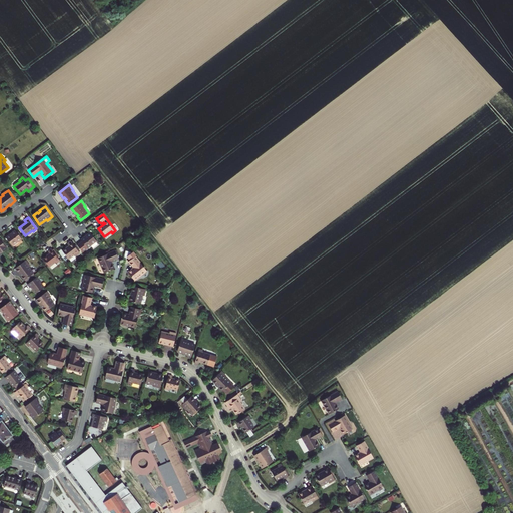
[(22,239),(15,230),(6,237),(13,246),(22,239)]
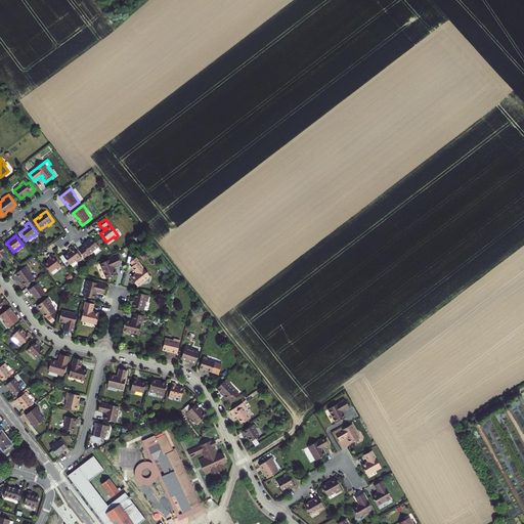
[(84,247),(80,251),(85,258),(99,247),(93,237),(83,245),(84,247)]
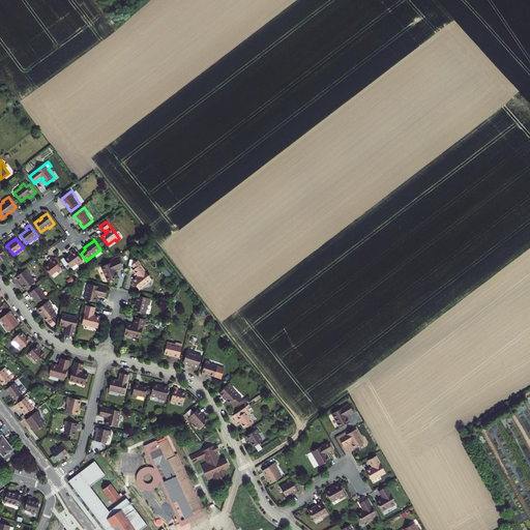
[(83,261),(75,249),(70,252),(71,254),(65,259),(71,267),(79,262),(80,263),(83,261)]
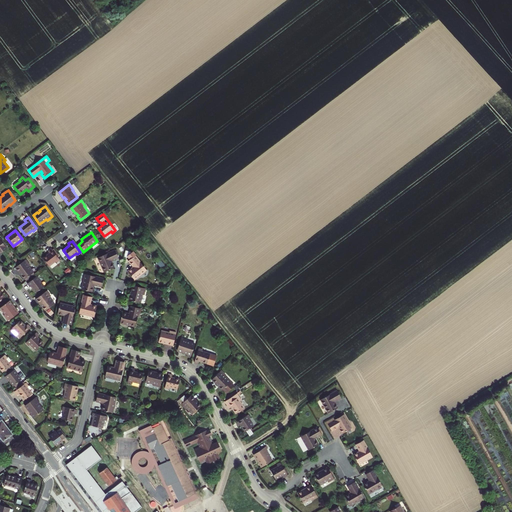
[(60,260),(52,249),(49,251),(50,253),(44,258),(50,266),(56,261),(57,263),(60,260)]
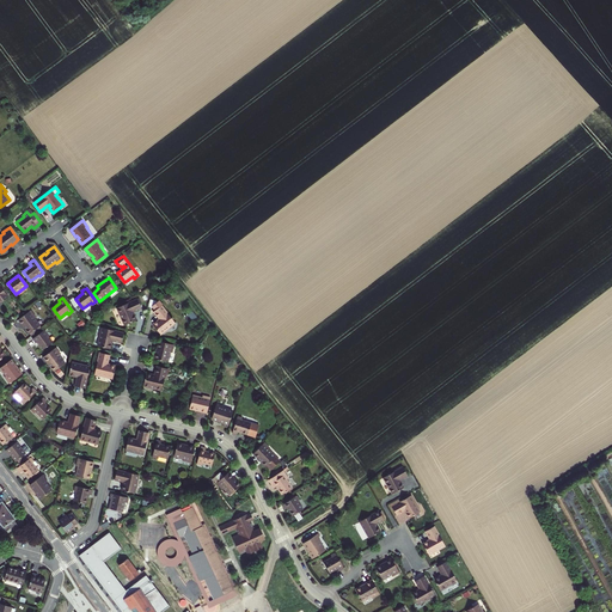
[(136,320),(134,314),(133,314),(132,313),(133,312),(142,308),(138,299),(117,308),(124,325),(136,320)]
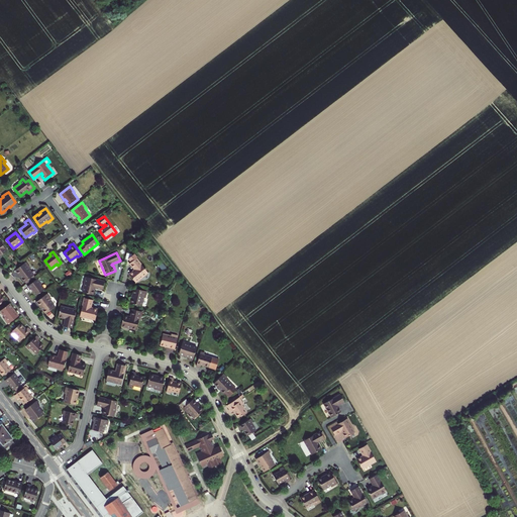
[(129,274),(136,283),(148,273),(137,259),(138,257),(135,253),(134,254),(131,253),(130,260),(132,261),(132,262),(130,264),(135,270),(136,271),(134,272),(134,271),(129,274)]
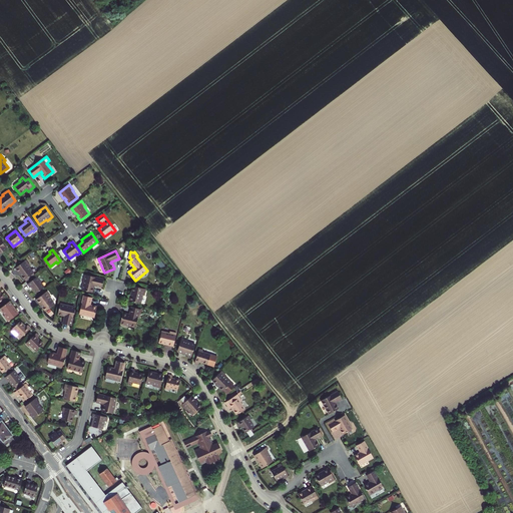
[(24,280),(33,273),(34,273),(29,267),(30,266),(26,260),(15,268),(19,273),(21,273),(22,275),(21,276),(24,280)]
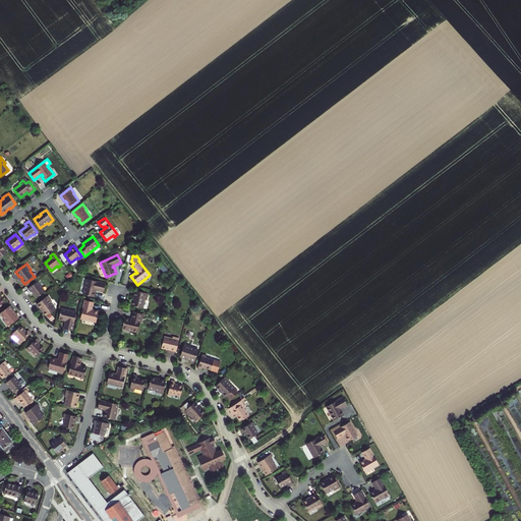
[(34,277),(24,284),(26,286),(36,279),(34,277)]
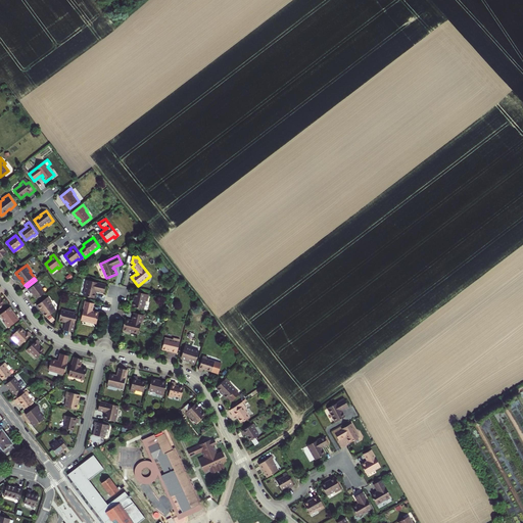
[(95,291),(96,291),(104,293),(106,285),(88,280),(84,296),(94,298),(96,293),(95,292),(95,291)]
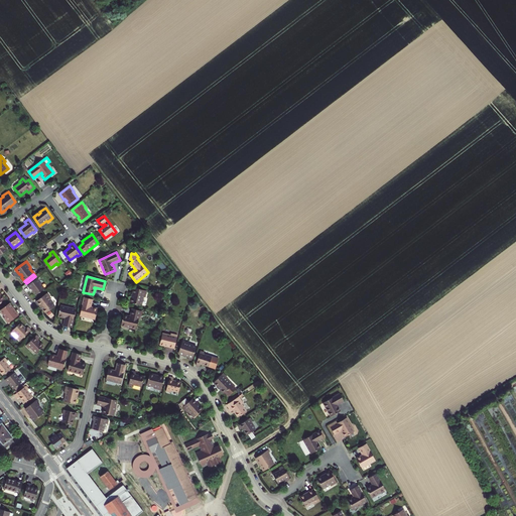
[(37,278),(28,285),(30,288),(31,288),(36,294),(44,288),(37,278)]
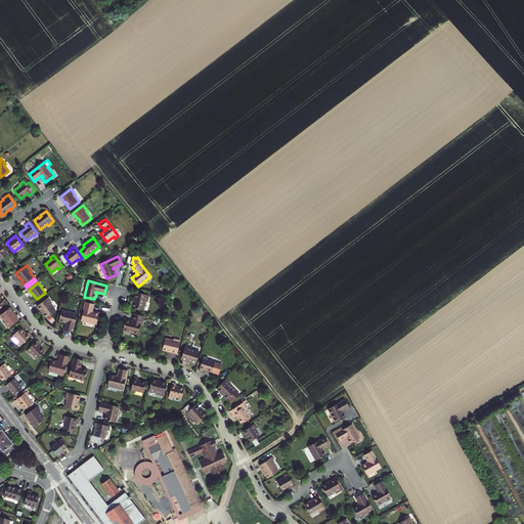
[(136,293),(135,299),(136,299),(135,303),(134,302),(133,307),(144,310),(146,302),(148,302),(149,296),(136,293)]
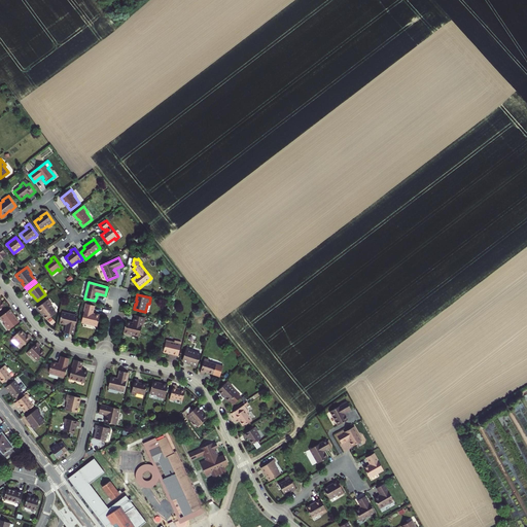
[(38,308),(42,313),(43,312),(45,315),(44,315),(47,319),(57,312),(51,306),(53,305),(48,300),(38,308)]
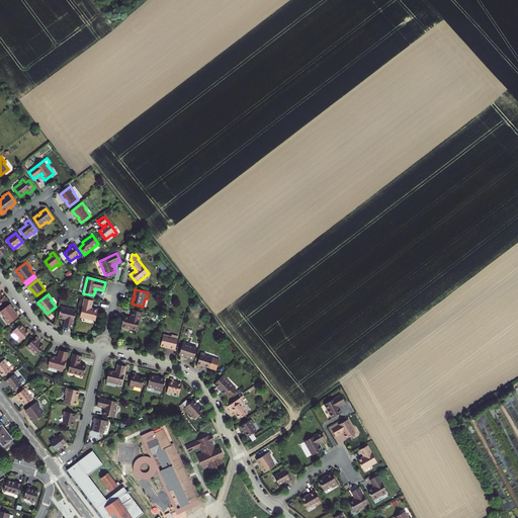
[(98,310),(93,309),(93,310),(91,310),(91,309),(93,300),(85,298),(81,317),(96,321),(98,310)]
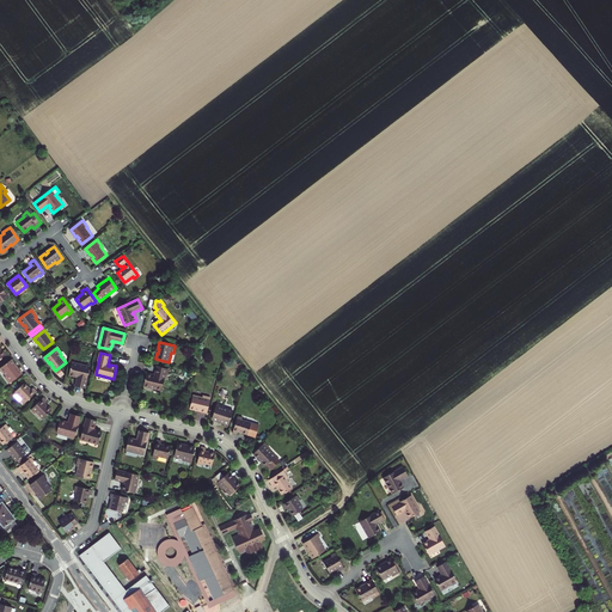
[(22,374),(17,367),(16,368),(13,366),(14,365),(11,360),(0,368),(6,375),(5,377),(10,384),(22,374)]
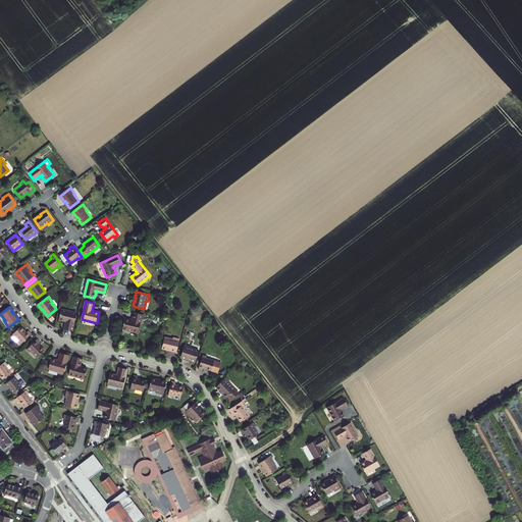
[(59,320),(64,321),(64,320),(66,320),(66,322),(64,329),(73,331),(77,313),(61,309),(59,320)]
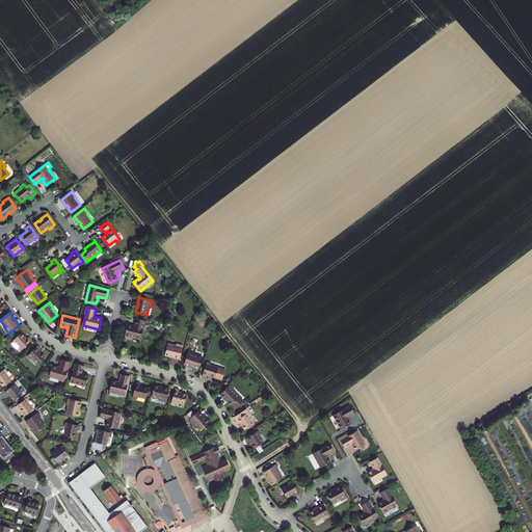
[(137,319),(135,326),(134,327),(133,327),(133,326),(128,325),(125,336),(141,340),(145,321),(137,319)]
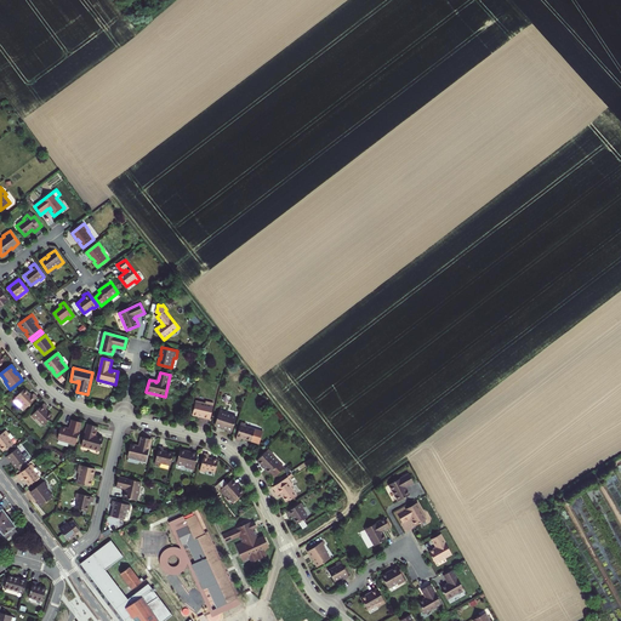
[(26,388),(16,397),(23,404),(22,405),(26,409),(38,398),(34,393),(32,396),(26,388)]
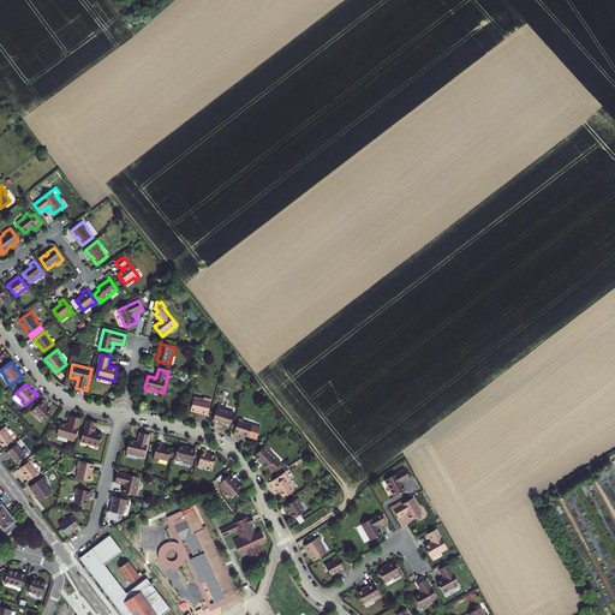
[(201,412),(201,413),(208,416),(213,400),(204,398),(204,400),(195,398),(191,411),(197,412),(197,411),(201,412)]
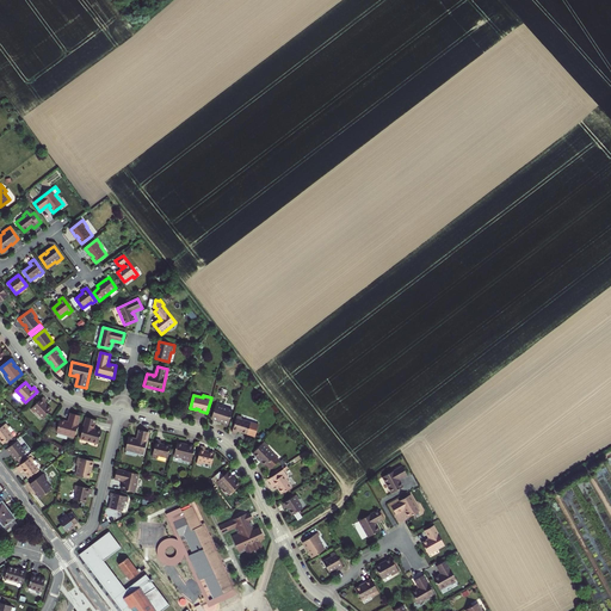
[(44,397),(31,408),(35,412),(37,411),(43,418),(51,409),(45,402),(47,400),(44,397)]
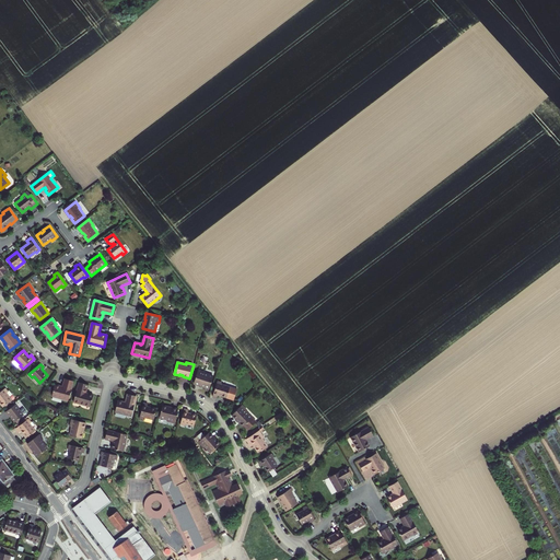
[(205,385),(205,386),(203,388),(209,389),(213,376),(205,373),(206,372),(201,371),(198,370),(194,383),(201,386),(201,384),(205,385)]
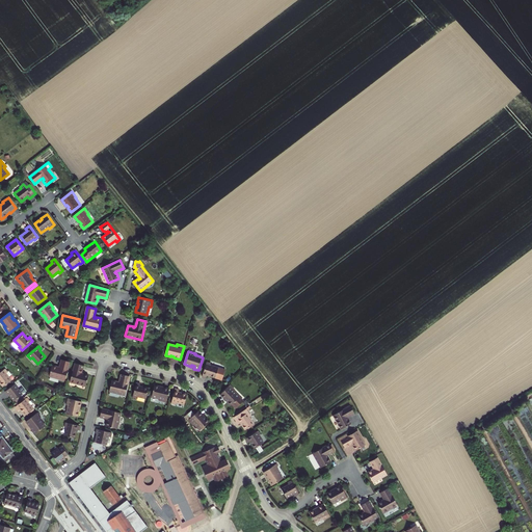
[(62,360),(60,368),(59,369),(58,369),(58,367),(53,366),(50,377),(65,381),(71,363),(62,360)]
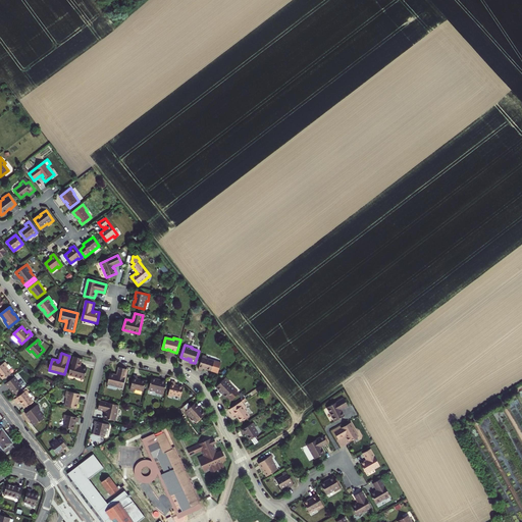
[(203,356),(198,369),(203,370),(203,368),(218,373),(221,363),(207,359),(207,357),(203,356)]
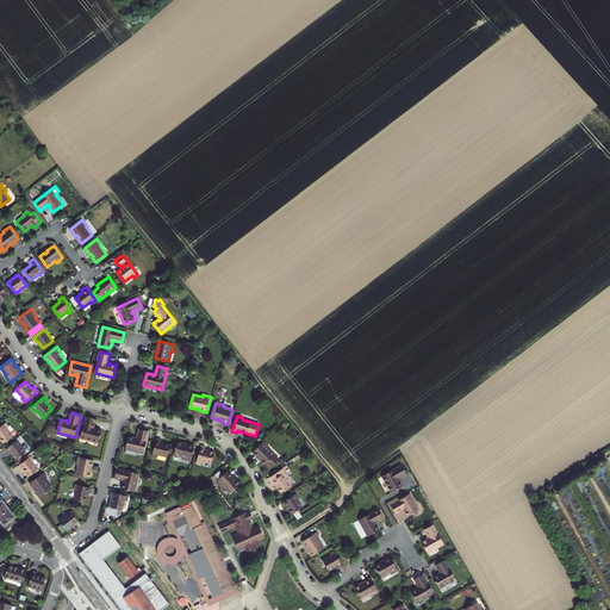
[(103,430),(97,429),(95,430),(94,430),(94,428),(97,419),(87,417),(81,439),(99,443),(103,430)]
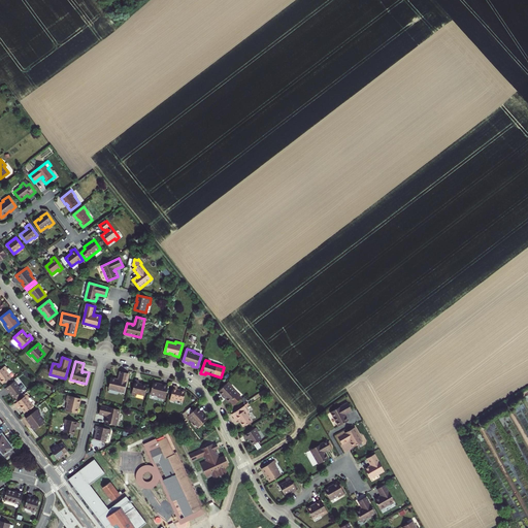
[(4,366),(0,369),(0,380),(3,384),(11,377),(9,374),(12,372),(9,368),(7,369),(4,366)]
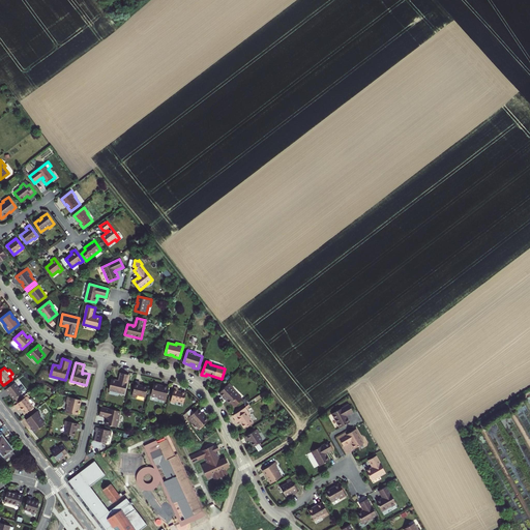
[(118,382),(118,380),(112,379),(110,389),(125,393),(129,375),(122,374),(120,381),(120,382),(118,382)]
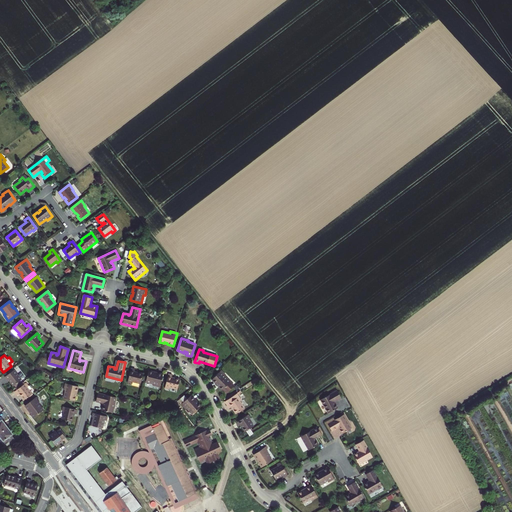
[(136,369),(132,368),(128,382),(132,383),(133,381),(141,383),(143,374),(135,372),(136,369)]
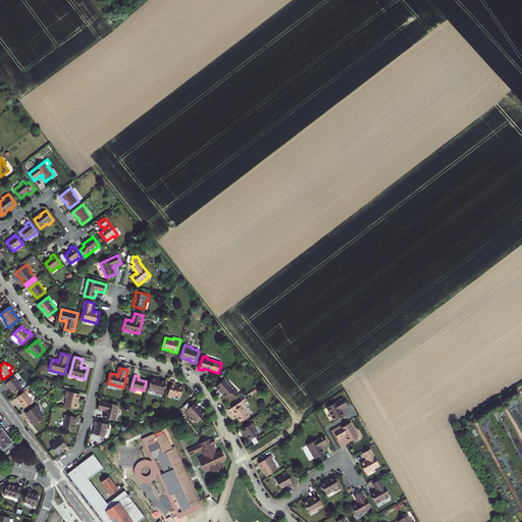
[(226,377),(216,386),(221,392),(222,390),(224,394),(223,394),(227,398),(228,397),(232,400),(239,395),(235,390),(236,389),(229,383),(230,382),(226,377)]
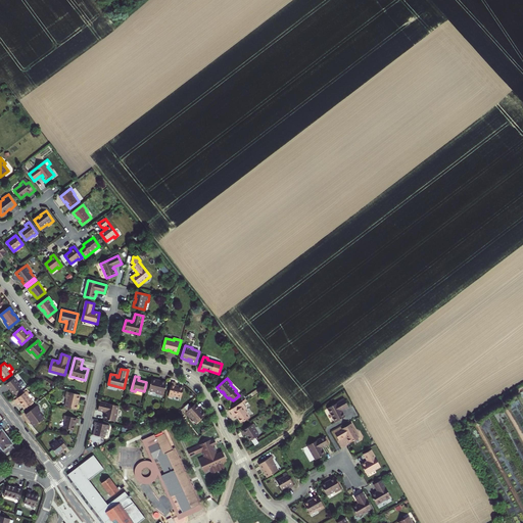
[(14,379),(4,385),(7,389),(8,388),(13,394),(14,394),(18,391),(25,386),(21,382),(18,384),(14,379)]
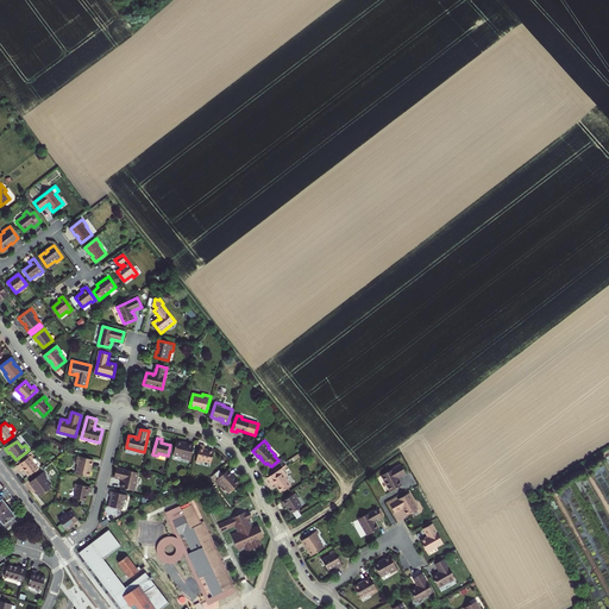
[(183,443),(177,441),(174,454),(183,457),(183,458),(190,460),(194,445),(187,444),(187,445),(182,444),(183,443)]
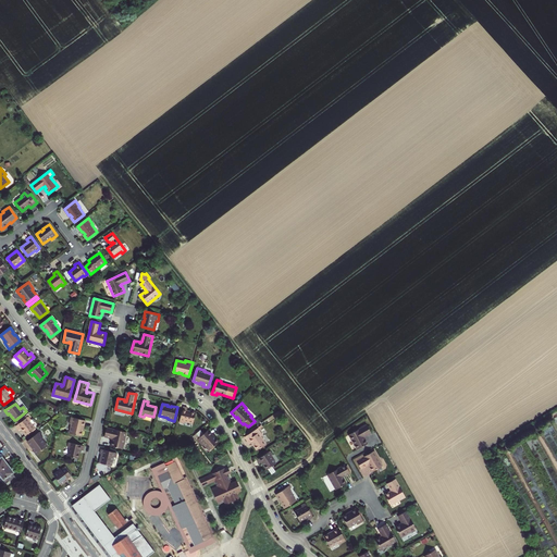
[(187,408),(183,408),(180,422),(184,423),(185,422),(193,424),(196,413),(187,411),(187,408)]
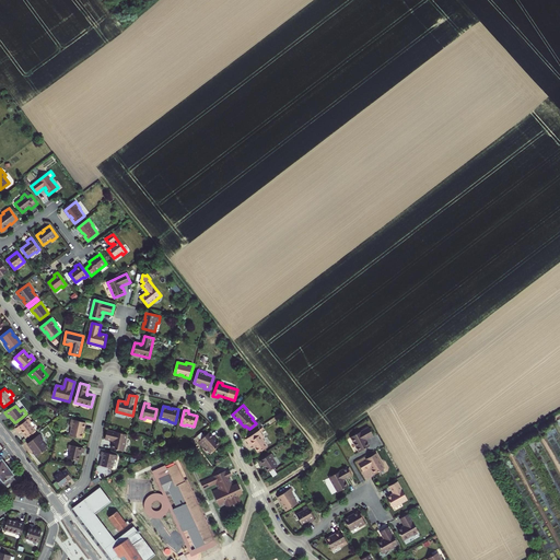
[(16,423),(16,424),(19,427),(16,428),(19,432),(21,430),(26,438),(35,431),(32,427),(36,423),(34,421),(32,421),(30,418),(27,420),(25,418),(21,421),(16,423)]
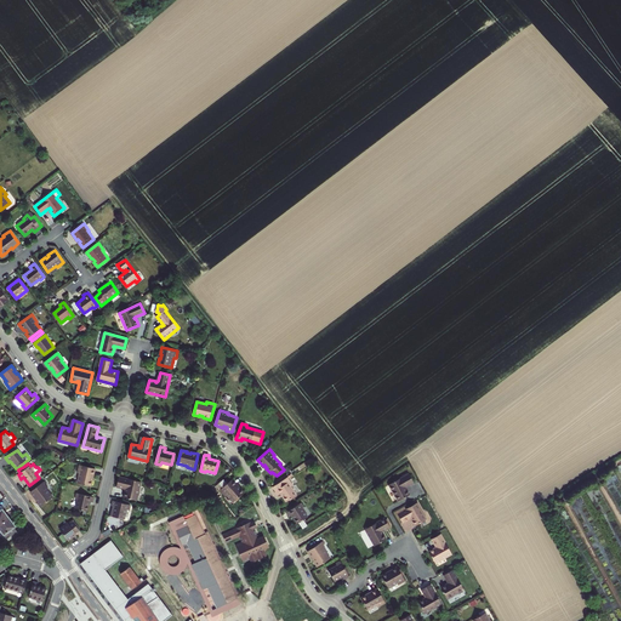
[(96,469),(80,465),(78,473),(80,473),(78,484),(91,486),(92,480),(91,480),(92,477),(93,477),(96,469)]
